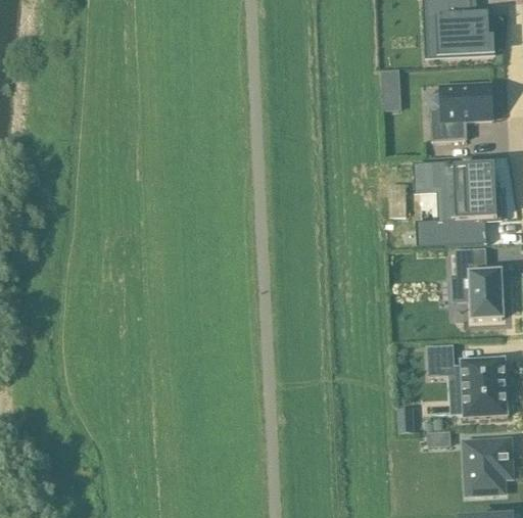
[(426,0),(427,16),(439,16),(441,52),(489,50),(487,12),(471,13),(470,0),(426,0)]
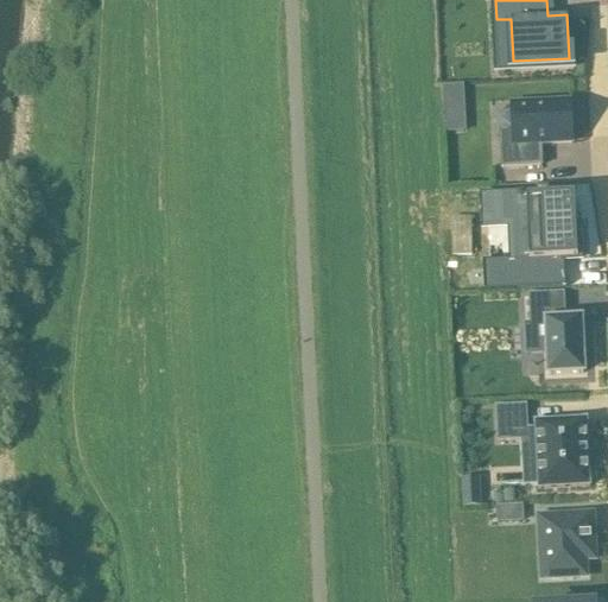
[(439,83),(441,103),(464,102),(463,82),(439,83)]
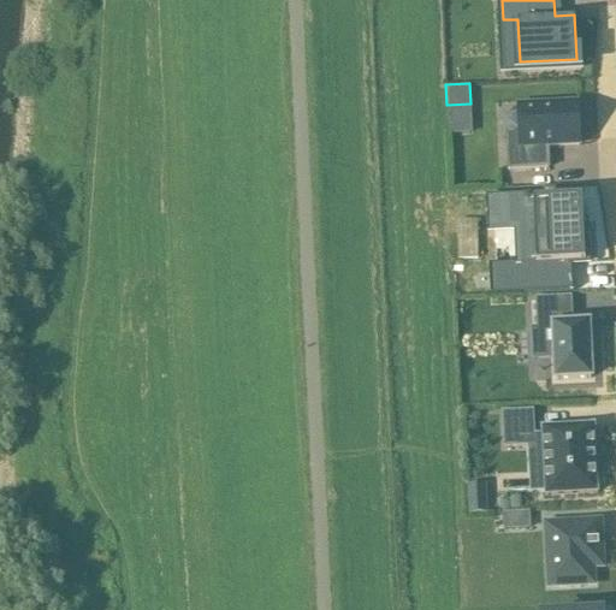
[(519,126),(505,128),(508,165),(549,163),(548,142),(580,140),(578,98),(517,101),(519,126)]
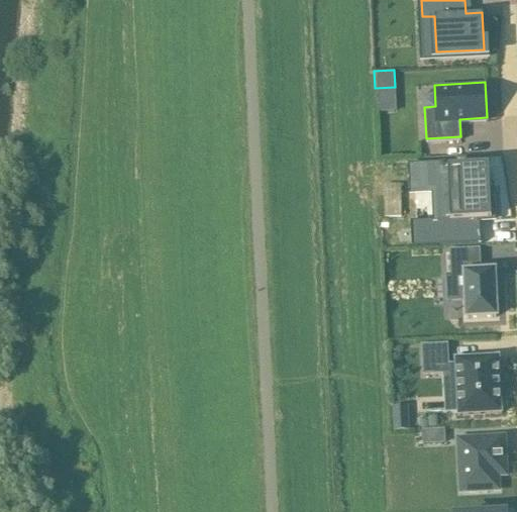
[(489,167),(431,170),(432,185),(436,184),(438,220),(455,220),(491,218),(489,167)]
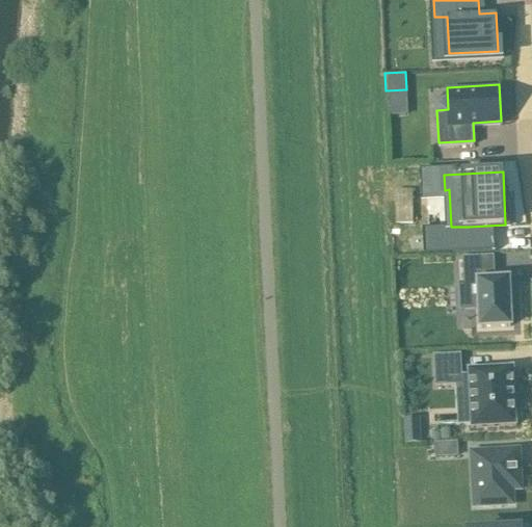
[(447,226),(423,227),(424,252),(470,248),(469,231),(448,232),(447,226)]
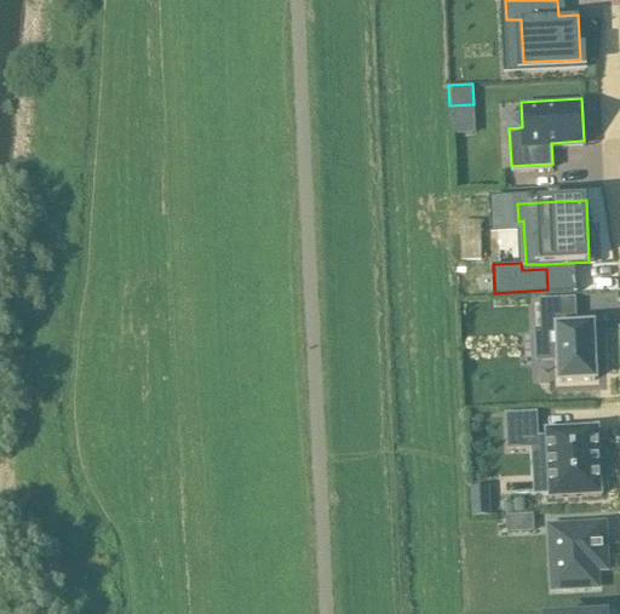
[(570,296),(539,298),(540,325),(555,325),(557,378),(592,376),(590,322),(572,323),(570,296)]
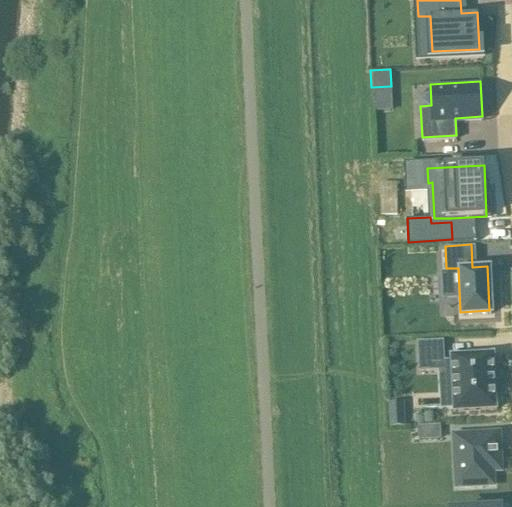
[(442,337),(419,339),(420,367),(452,365),(454,407),(496,405),(494,349),(451,351),(451,357),(443,357),(442,337)]
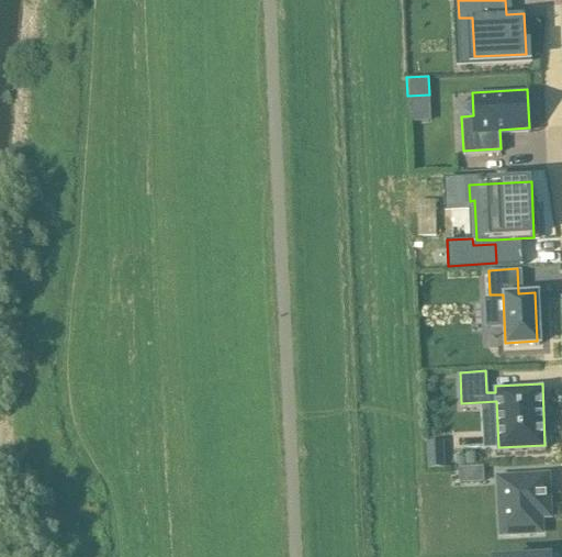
[(445,463),(444,453),(427,454),(427,464),(445,463)]
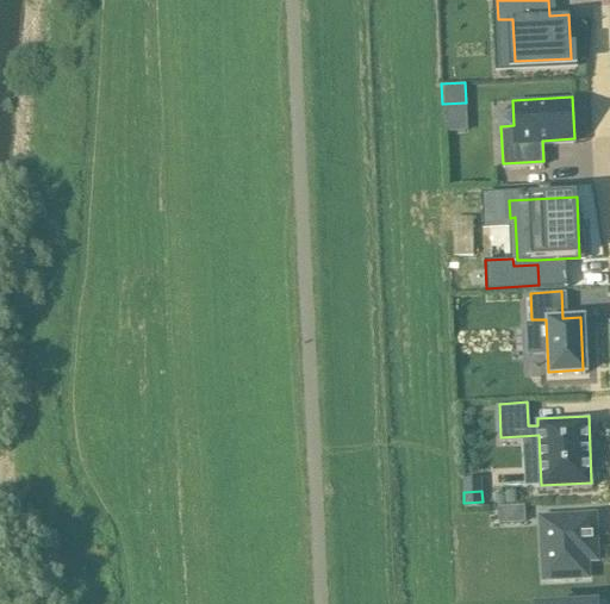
[(498,520),(523,520),(523,504),(497,505),(498,520)]
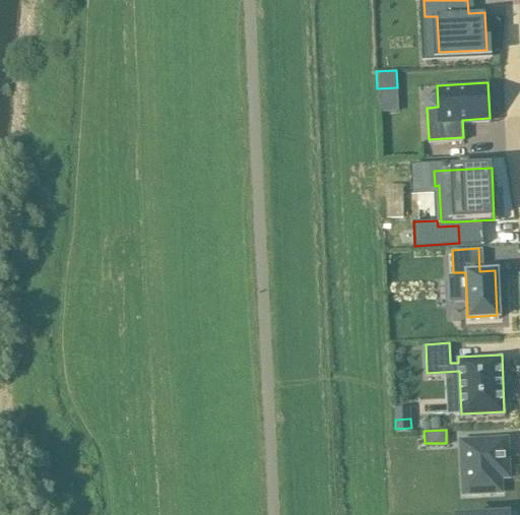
[(476,467),(477,489),(503,487),(503,472),(511,472),(510,450),(506,450),(505,438),(467,440),(468,468),(476,467)]
